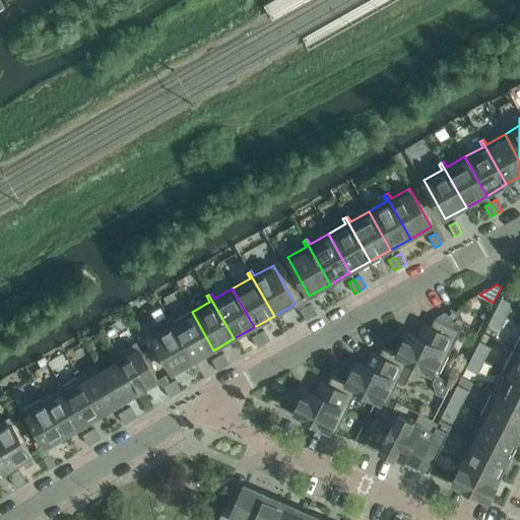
[(513,305),(502,299),(495,312),(506,318),(513,305)]
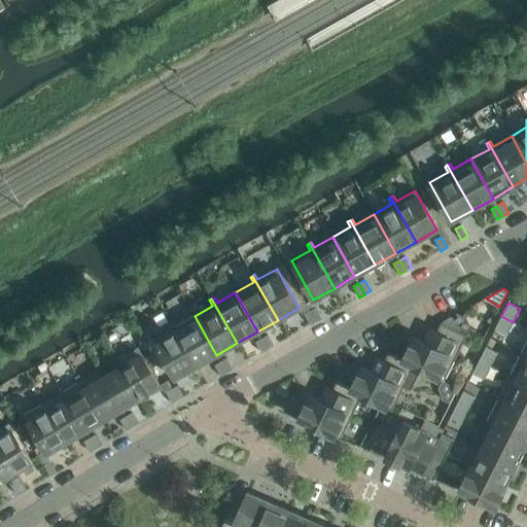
[(322,318),(316,308),(310,311),(316,322),(322,318)]
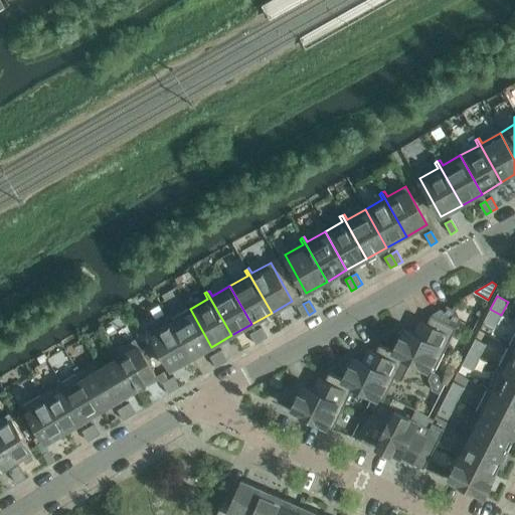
[(297,307),(303,318),(309,315),(303,304),(297,307)]
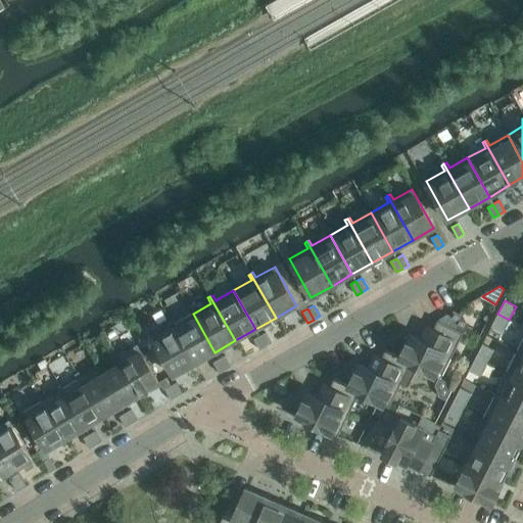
[(446,314),(437,321),(463,333),(467,326),(462,316),(454,311),(450,316),(446,314)]
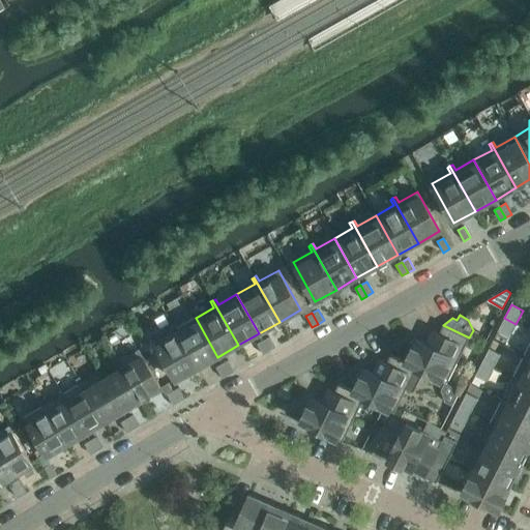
[(177,328),(174,322),(172,324),(197,369),(217,357),(196,318),(177,328)]
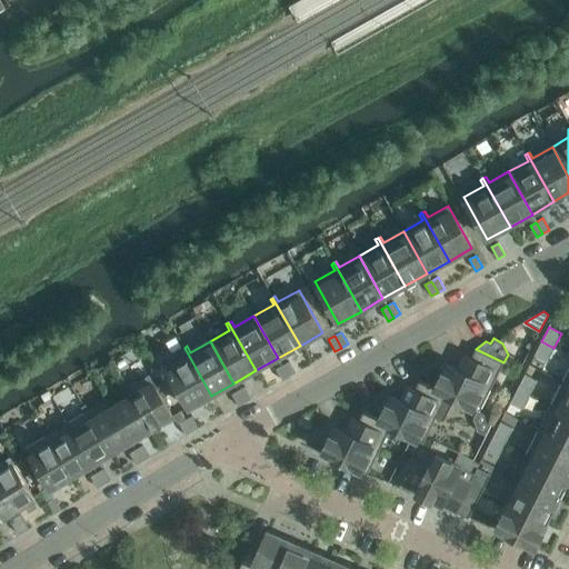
[(535,356),(546,362),(553,348),(541,341),(535,356)]
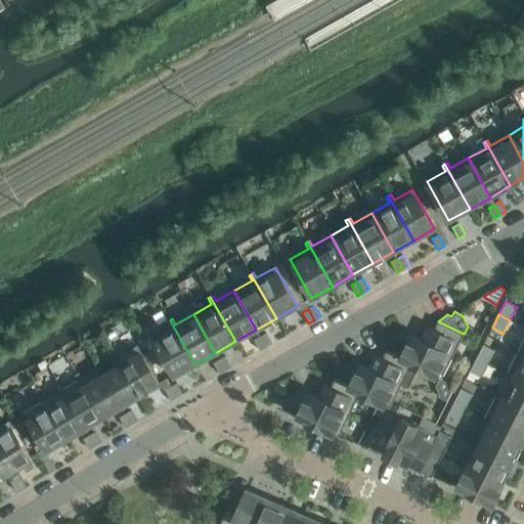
[(151,337),(174,376),(194,364),(170,320),(167,321),(170,326),(151,337)]
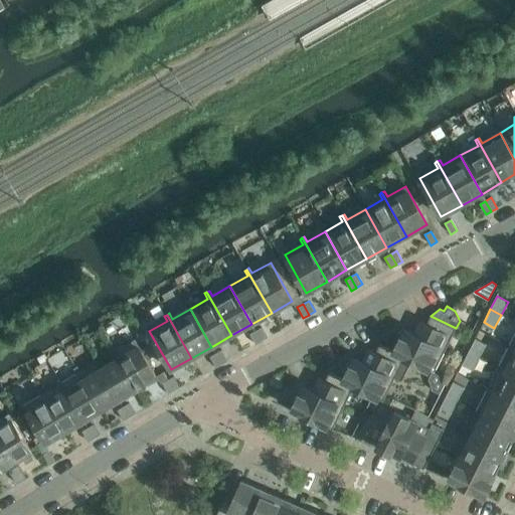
[(413,334),(405,330),(401,338),(400,338),(393,351),(405,357),(404,358),(411,361),(433,372),(434,372),(456,328),(431,316),(426,325),(419,322),(413,334)]
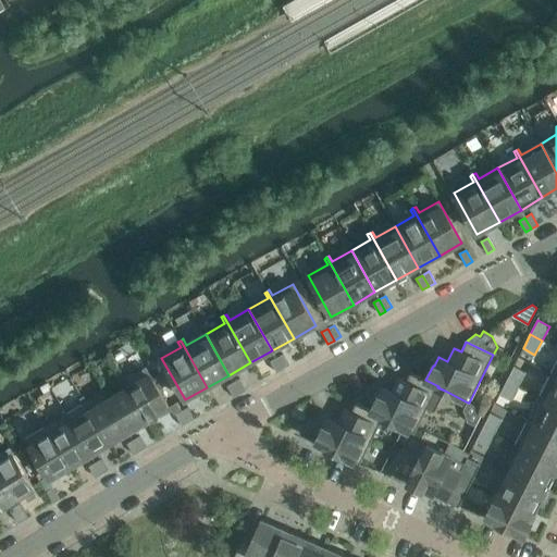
[(289,366),(282,355),(276,358),(283,369),(289,366)]
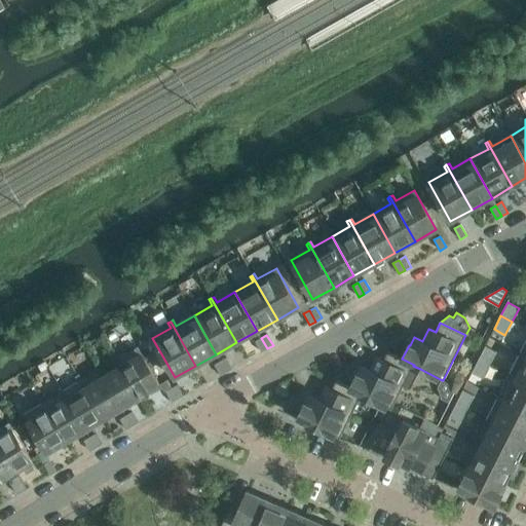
[(255,341),(261,352),(267,348),(261,338),(255,341)]
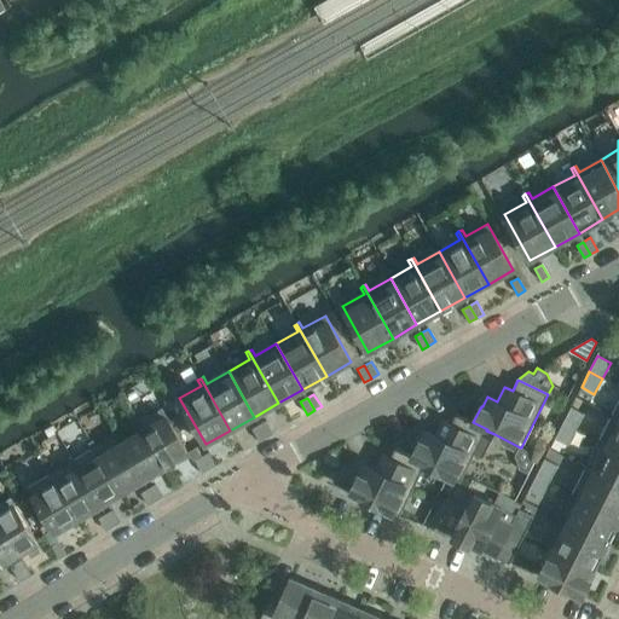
[(584,415),(571,408),(562,423),(576,431),(584,415)]
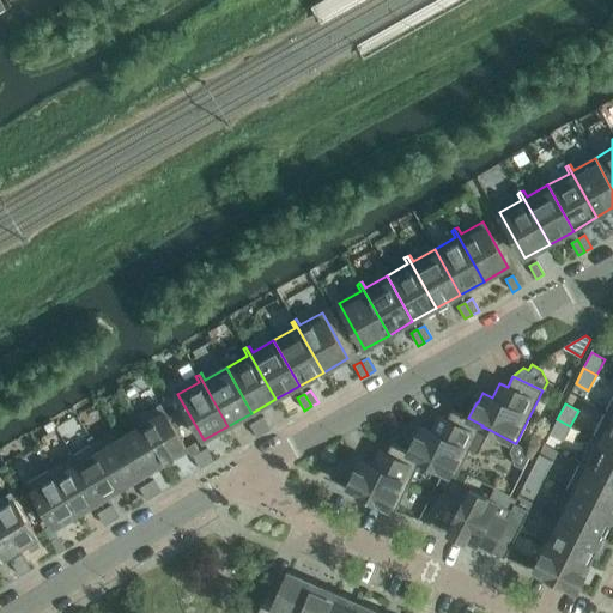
[(187,449),(159,405),(138,417),(134,411),(132,412),(135,419),(134,419),(140,428),(163,463),(187,449)]
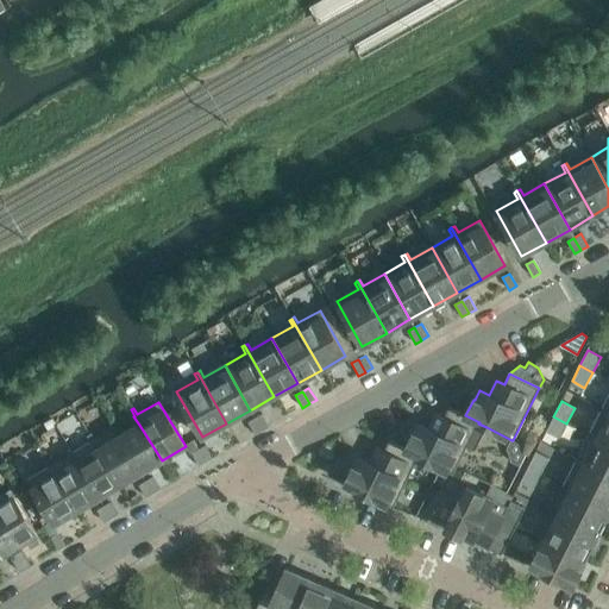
[(406,449),(405,450),(419,457),(453,475),(466,446),(475,451),(487,427),(478,424),(479,422),(465,415),(450,407),(444,418),(437,414),(429,428),(420,424),(415,433),(413,433),(406,449)]
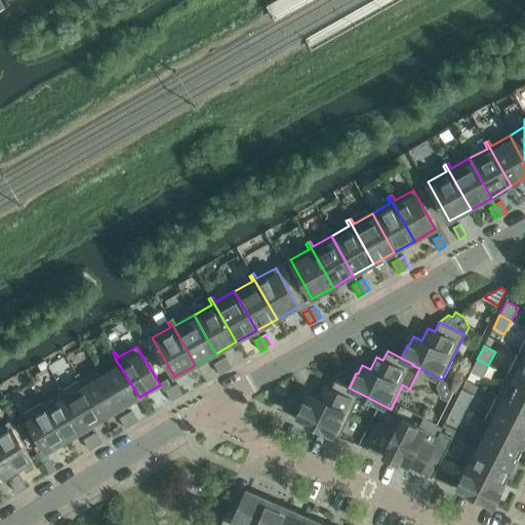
[(524,355),(519,353),(508,374),(524,382),(524,355)]
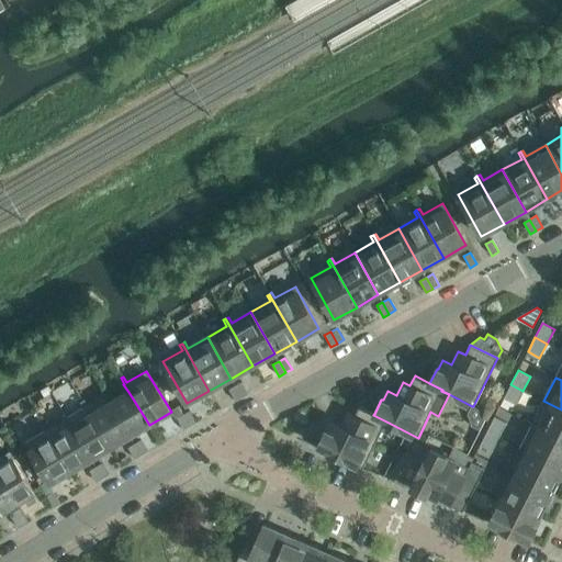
[(248,394),(242,382),(235,385),(242,397),(248,394)]
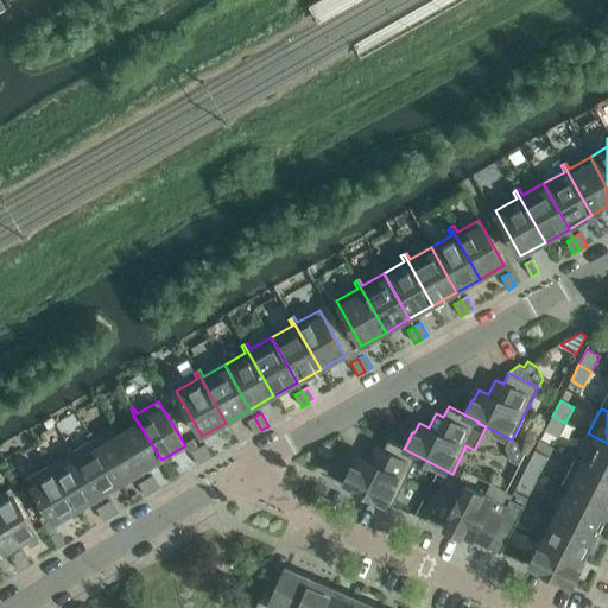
[(545,431),(558,438),(565,423),(552,416),(545,431)]
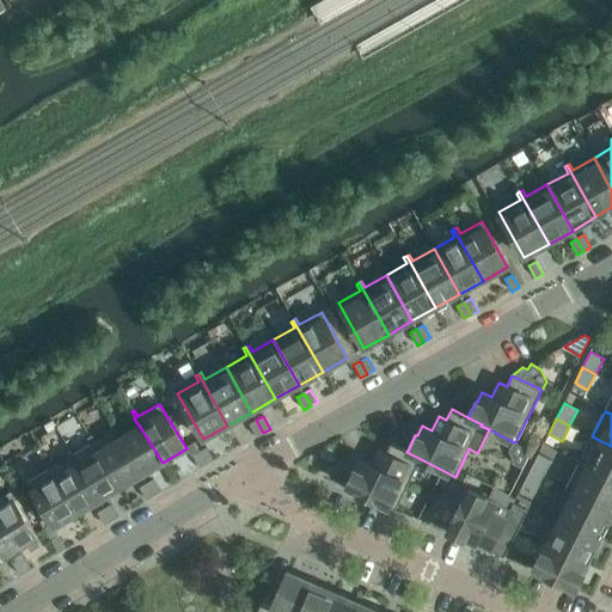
[(249,424),(256,436),(263,433),(256,420),(249,424)]
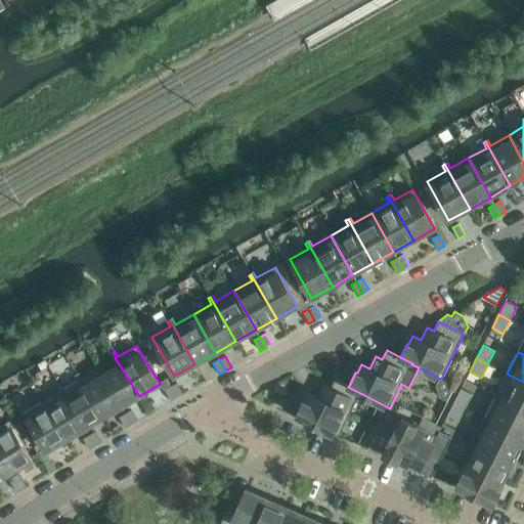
[(120,365),(103,376),(102,376),(121,407),(139,396),(120,365)]
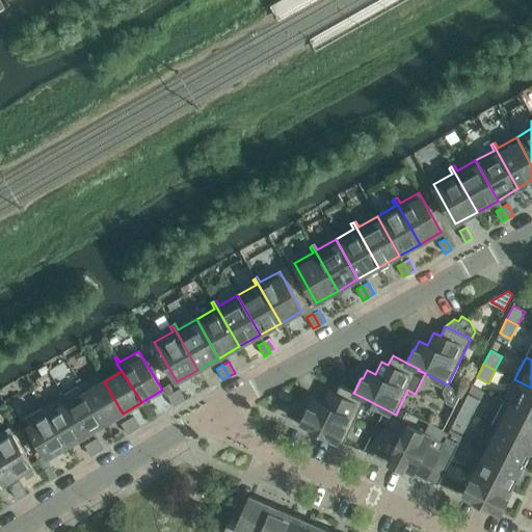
[(83,383),(80,378),(78,379),(104,424),(123,414),(104,381),(105,381),(100,374),(83,383)]
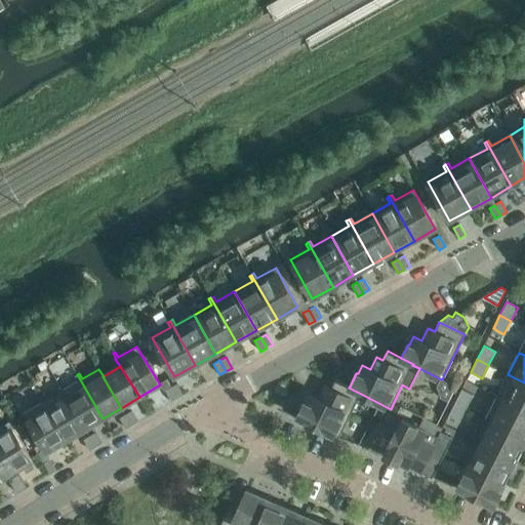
[(75,375),(78,381),(63,391),(85,430),(103,418),(77,374),(75,375)]
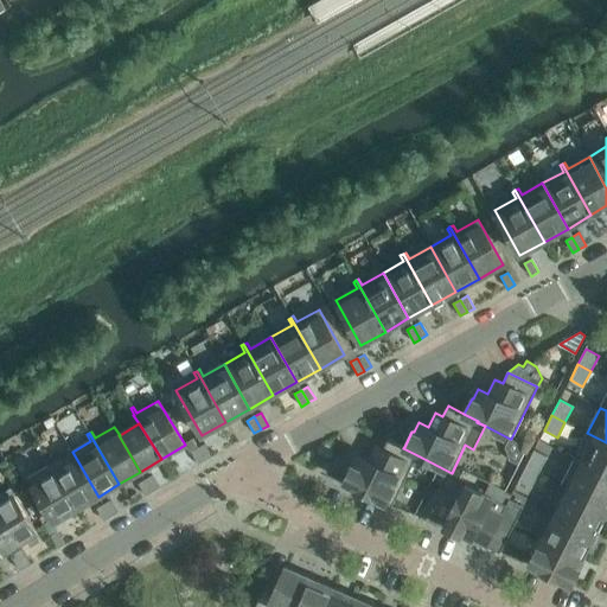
[(606,442),(587,433),(574,459),(606,474),(606,442)]
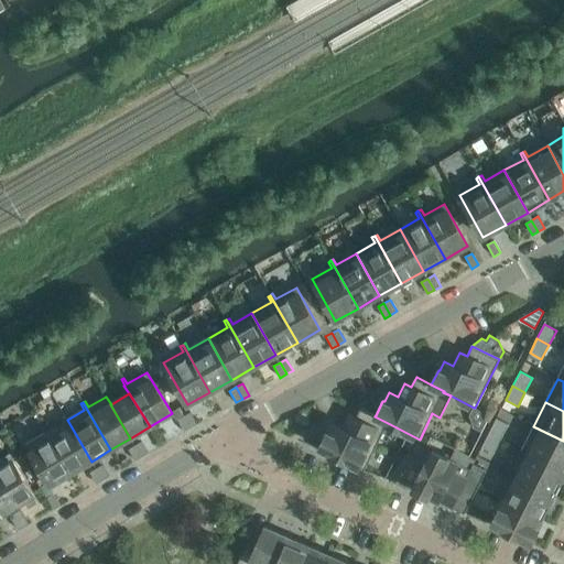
[(364,470),(388,423),(375,416),(376,415),(360,408),(356,418),(348,414),(342,427),(333,423),(328,433),(327,432),(317,451),(336,458),(337,457),(364,470)]
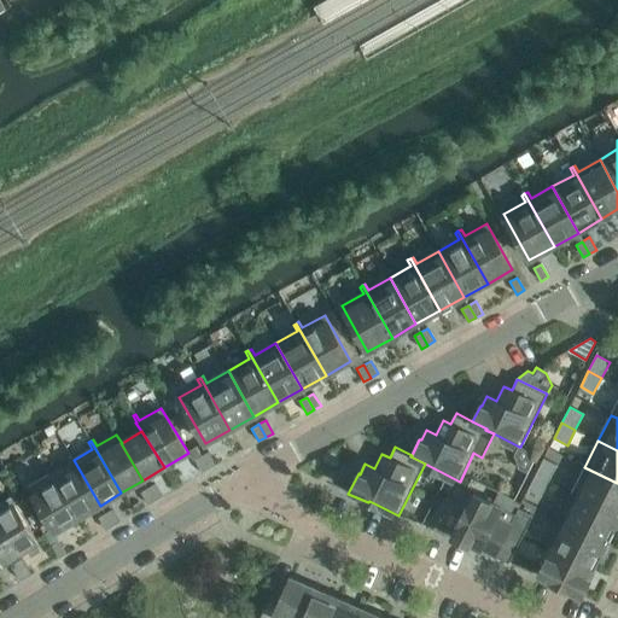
[(519,447),(514,455),(519,468),(528,473),(536,455),(520,447),(519,447)]
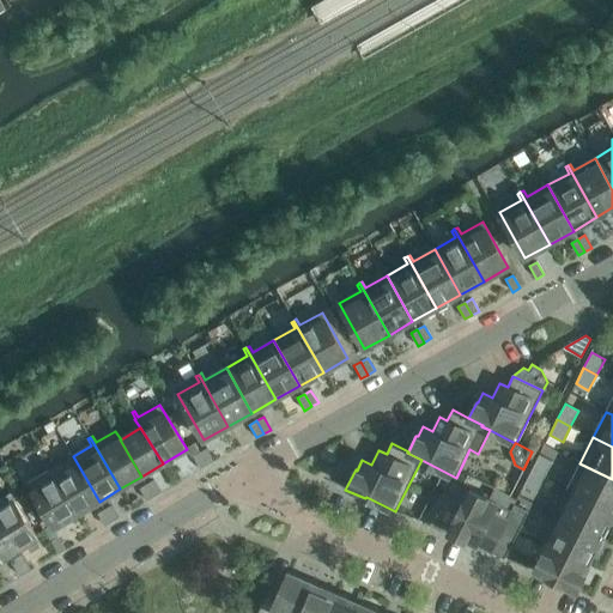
[(214,461),(207,448),(200,453),(207,465),(214,461)]
